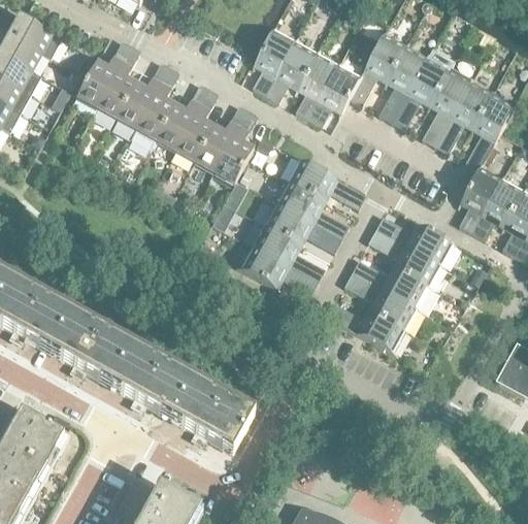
[(421,7),(422,11),(425,13),(429,12),(431,9),(430,4),(426,3),(423,4),(421,7)]
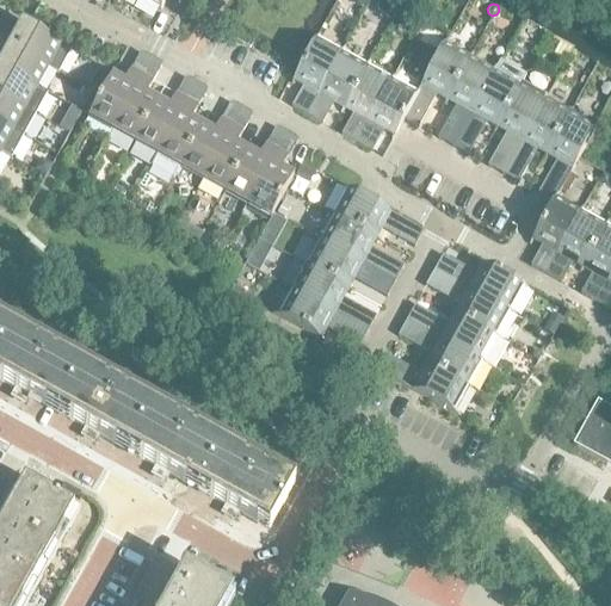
[(14,31),(7,33),(5,38),(8,41),(48,62),(57,68),(69,47),(60,41),(22,19),(14,31)]
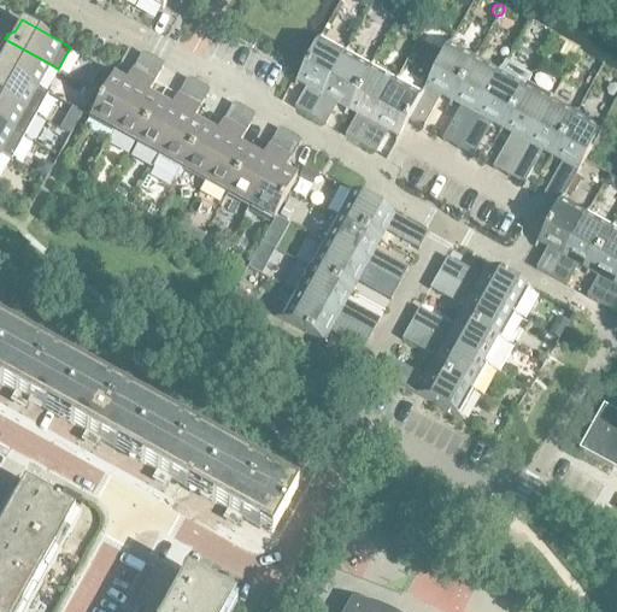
[(294,104),(310,112),(345,49),(318,35),(295,76),(306,82),(294,104)]
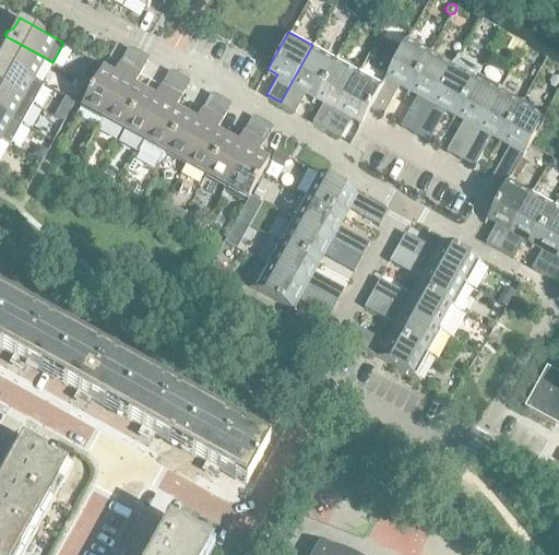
[(405,36),(380,82),(368,106),(381,113),(399,82),(408,87),(429,49),(405,36)]
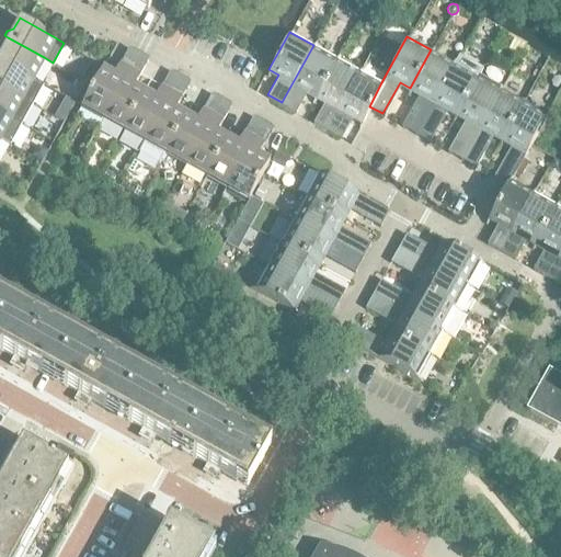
[(0,58),(33,77),(44,57),(8,37),(0,52),(0,58)]
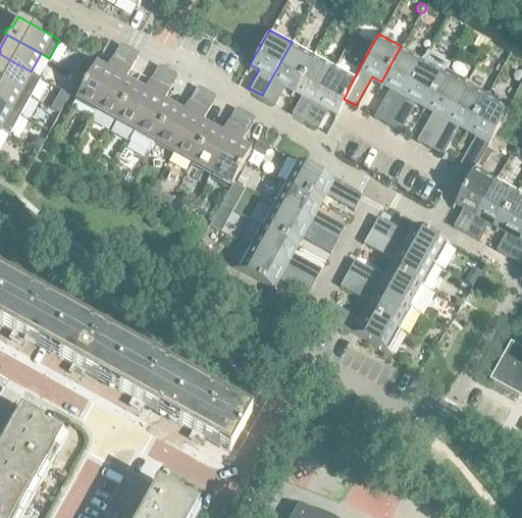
[(75,97),(95,108),(128,47),(119,42),(106,66),(95,61),(75,97)]
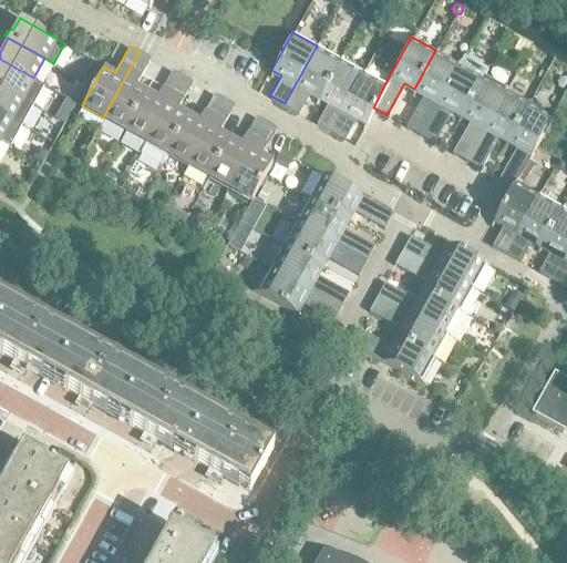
[(308,91),(319,96),(340,58),(317,45),(285,103),(298,111),(308,91)]
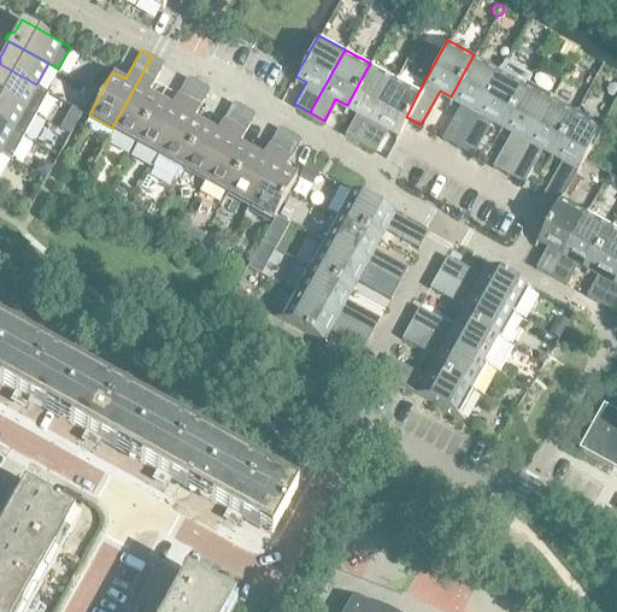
[(499,68),(474,54),(451,96),(462,103),(442,136),(457,145),(499,68)]
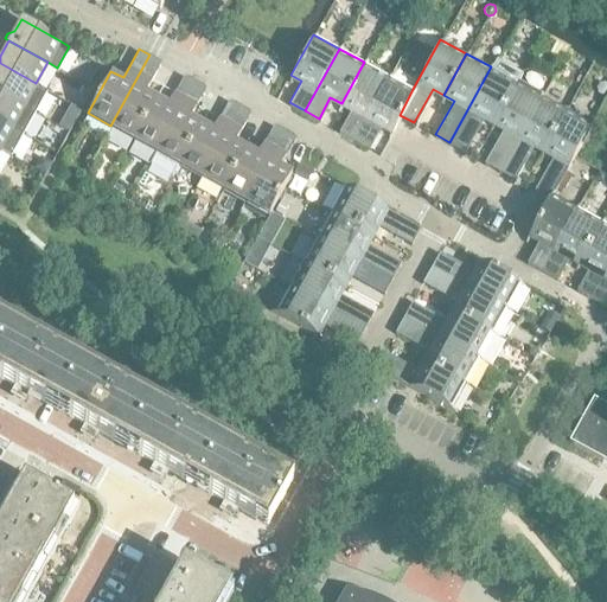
[(110,126),(133,138),(155,96),(145,89),(160,61),(149,55),(110,126)]
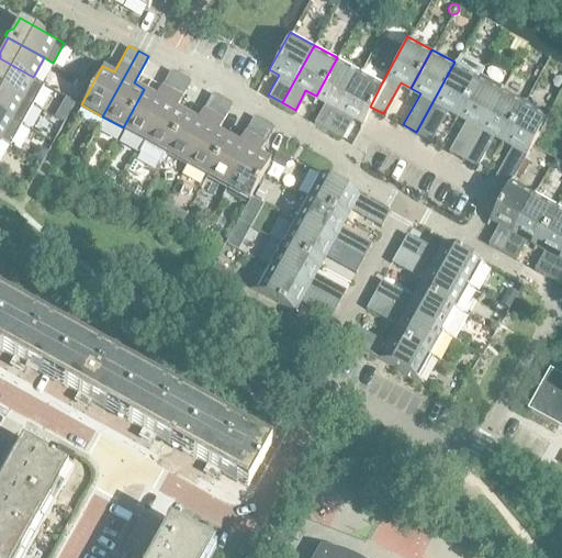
[(416,132),(429,138),(447,108),(457,113),(478,76),(484,65),(460,52),(454,62),(416,132)]
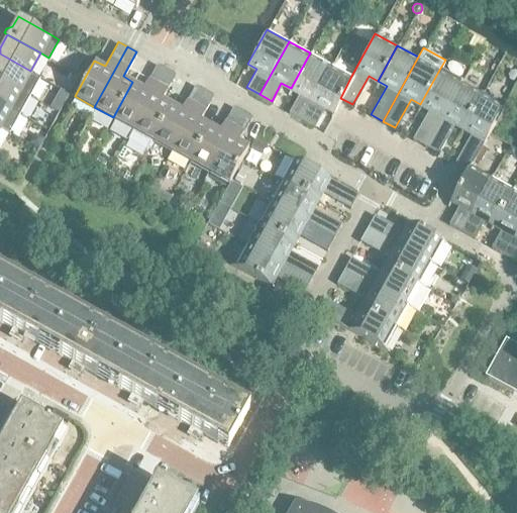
[(289,110),(302,118),(331,65),(310,53),(291,88),(299,93),(289,110)]
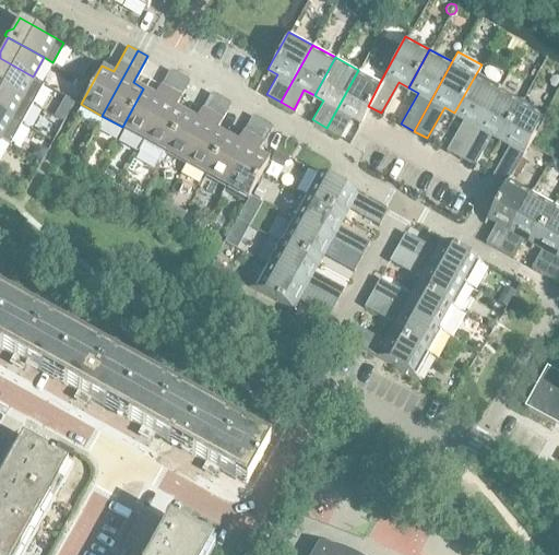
[(0,84),(32,102),(43,82),(33,77),(0,58),(0,84)]
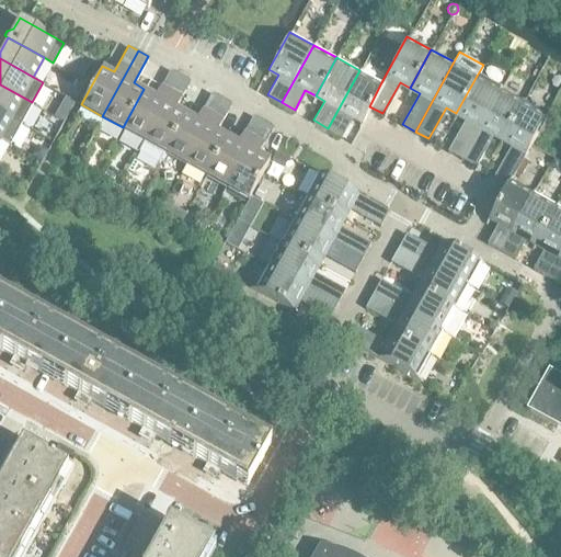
[(123,127),(144,138),(180,74),(170,68),(155,94),(144,89),(123,127)]
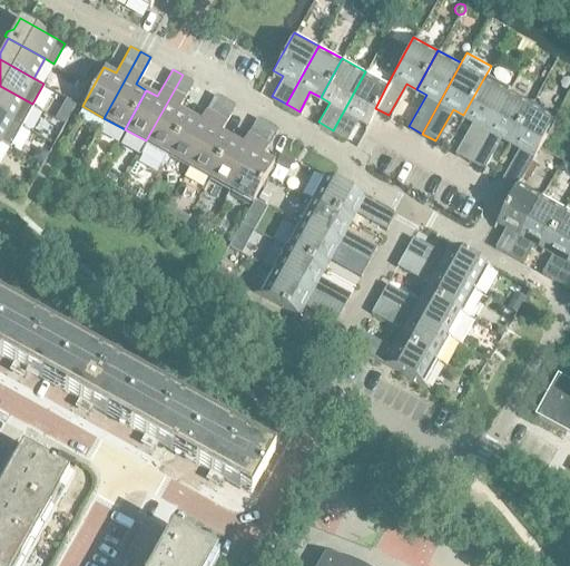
[(367,123),(375,108),(387,84),(365,71),(333,130),(346,137),(356,117),(367,123)]
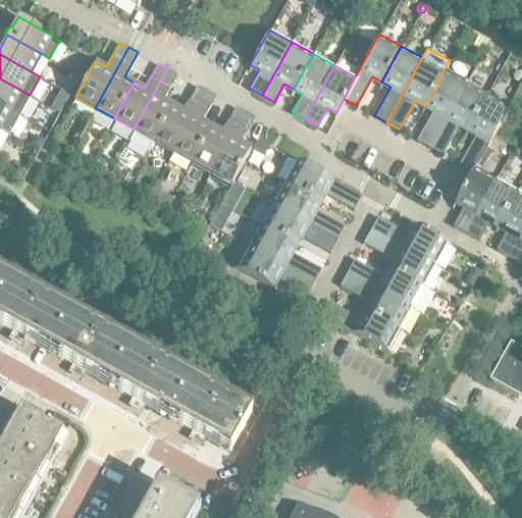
[(148,149),(153,140),(172,104),(163,98),(176,73),(167,68),(134,128),(128,138),(148,149)]
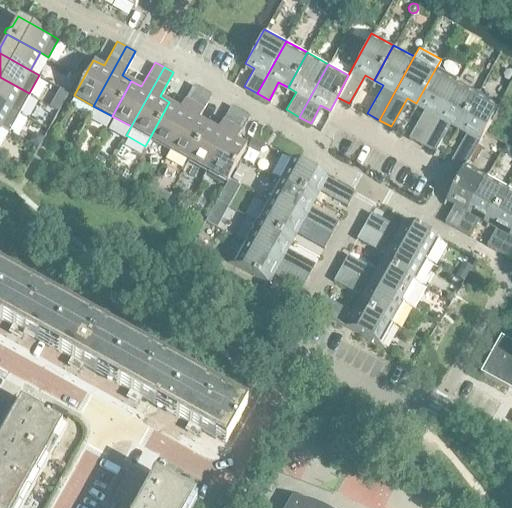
[(456,80),(435,69),(416,103),(425,108),(409,136),(421,143),(456,80)]
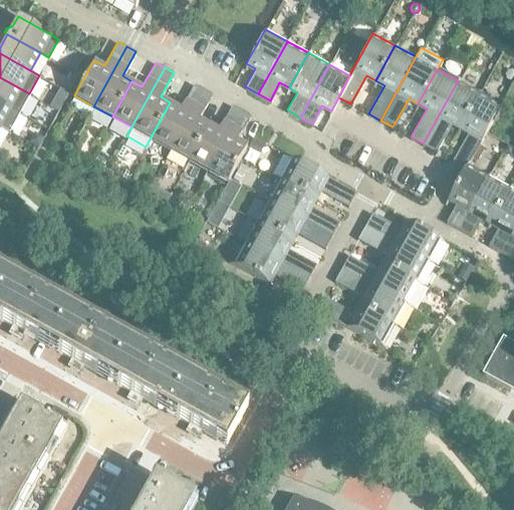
[(0,100),(10,107),(19,111),(29,93),(0,77),(0,100)]
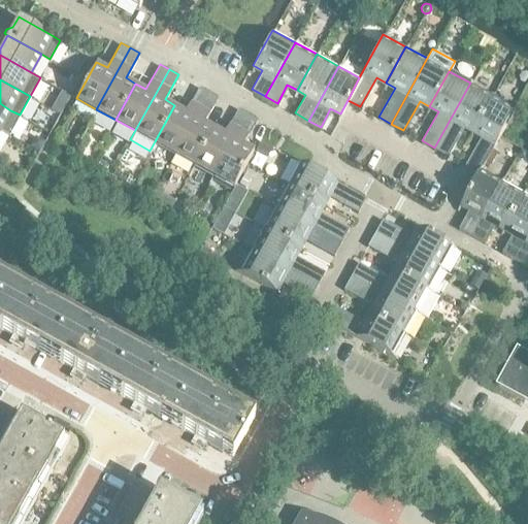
[(463,125),(472,130),(492,94),(470,83),(434,148),(447,155),(463,125)]
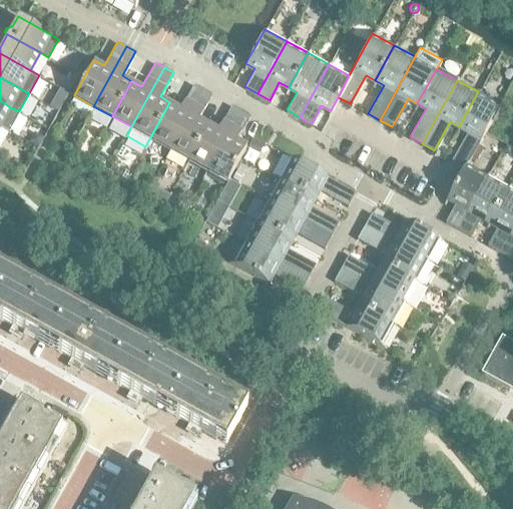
[(150,137),(168,147),(201,87),(193,83),(179,107),(169,102),(150,137)]
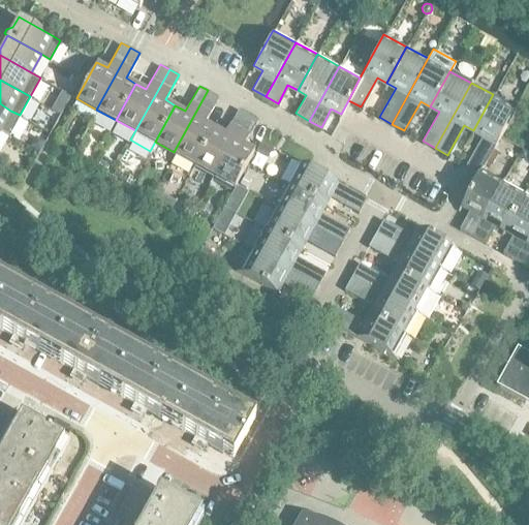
[(174,152),(193,163),(214,126),(204,121),(218,96),(208,90),(174,152)]
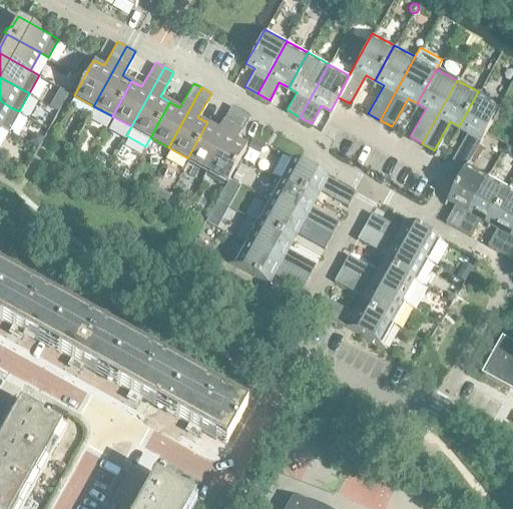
[(499,103),(478,91),(459,126),(468,131),(452,159),(463,166),(466,163),(499,103)]
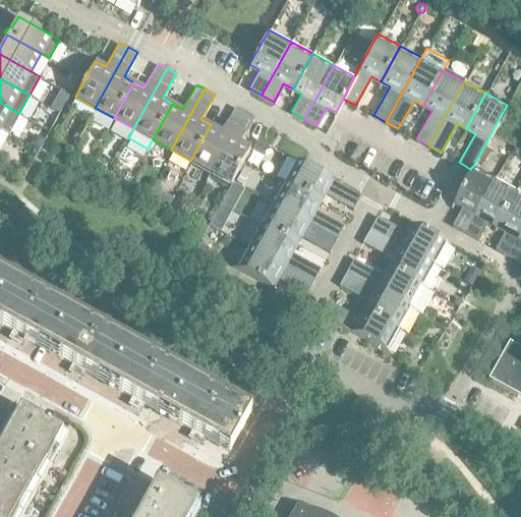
[(0,125),(0,126),(10,109),(0,102),(0,125)]
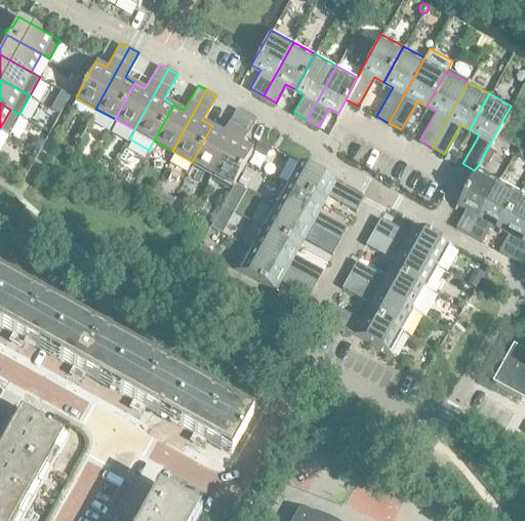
[(192,162),(211,172),(245,111),(237,107),(223,131),(212,125),(192,162)]
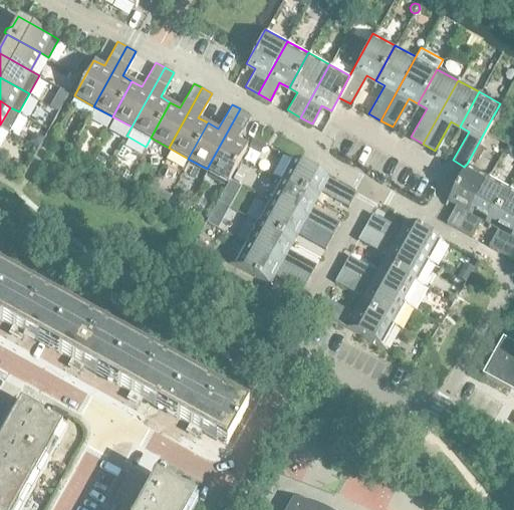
[(250,114),(240,108),(207,169),(227,180),(247,145),(236,139),(250,114)]
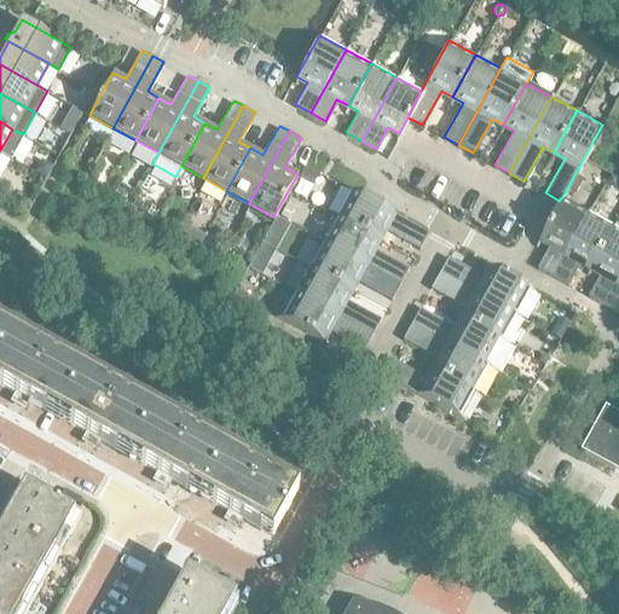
[(90,167),(85,177),(94,181),(99,173),(90,167)]
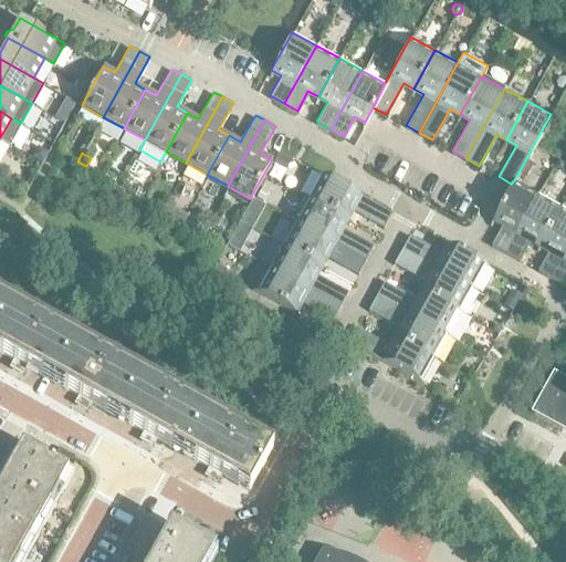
[(104,165),(100,173),(104,176),(108,167),(104,165)]
